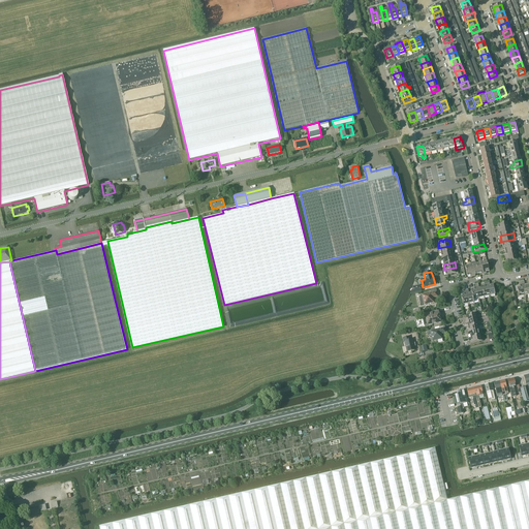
[(489,281),(487,282),(490,297),(491,297),(491,296),(495,294),(493,285),(490,285),(489,284),(490,284),(489,281)]
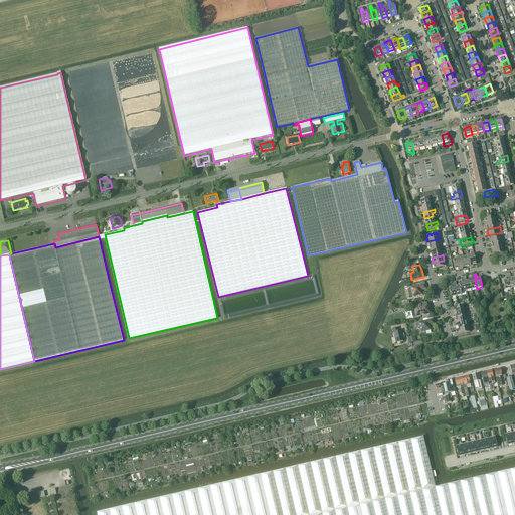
[(466,277),(463,277),(467,292),(468,291),(467,290),(472,289),(470,280),(466,281),(466,280),(466,279),(466,277)]
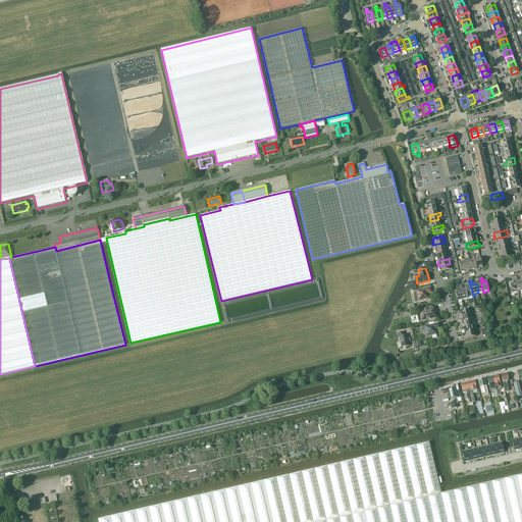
[(415,281),(407,283),(408,285),(406,286),(405,291),(409,290),(416,288),(415,281)]
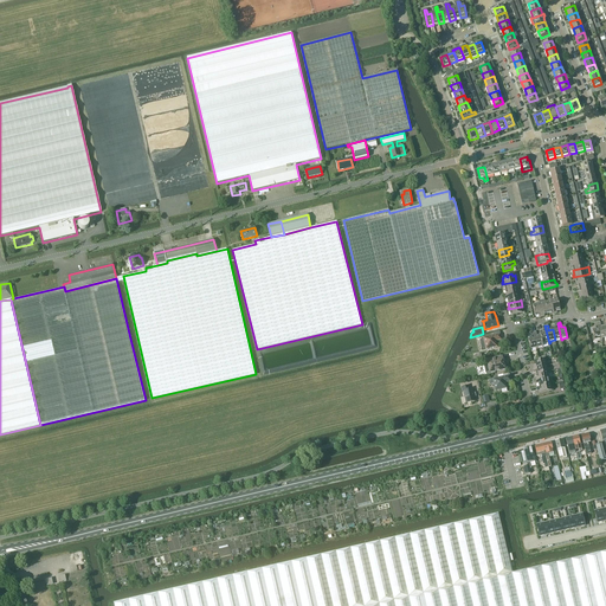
[(536,331),(534,331),(537,349),(539,349),(537,348),(543,347),(540,335),(536,336),(536,335),(536,331)]
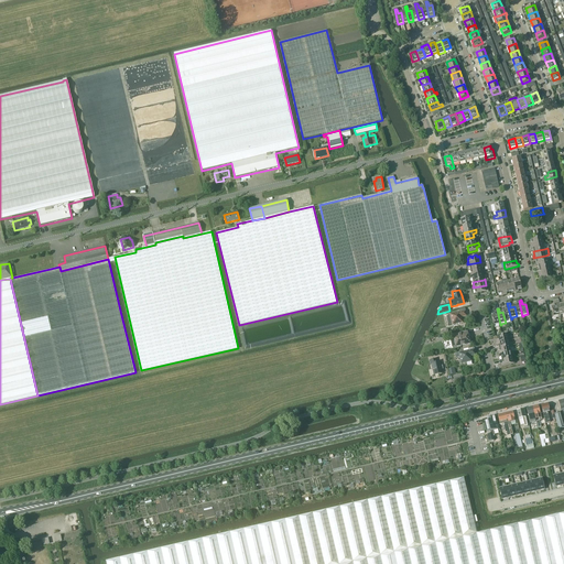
[(462,317),(467,316),(466,311),(449,314),(451,315),(447,316),(448,325),(452,324),(453,325),(463,323),(462,317)]
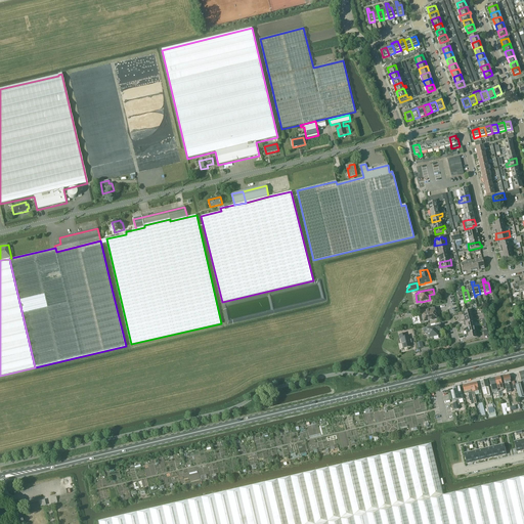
[(424,322),(436,319),(435,311),(434,308),(431,309),(419,312),(420,314),(418,315),(419,323),(424,322)]
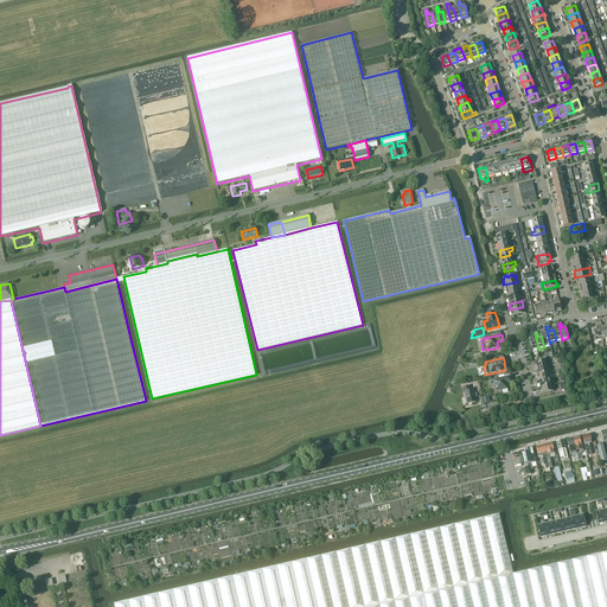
[(530,368),(531,370),(548,366),(548,365),(547,365),(545,360),(535,363),(535,366),(534,368),(534,366),(530,368)]
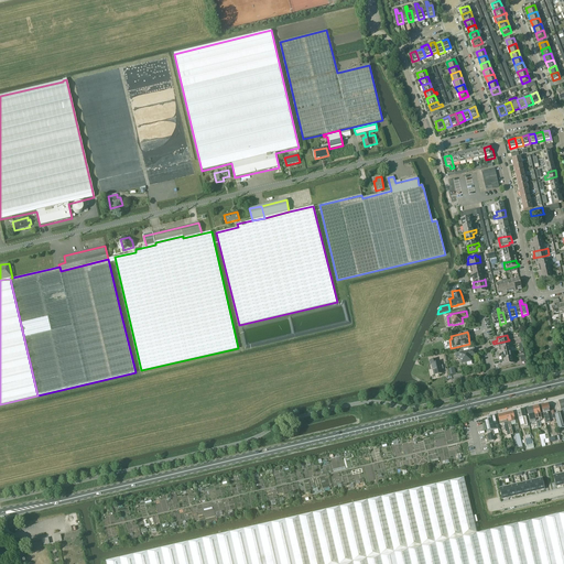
[(510,351),(509,346),(499,348),(500,353),(499,353),(496,353),(496,356),(512,351),(511,350),(510,351)]
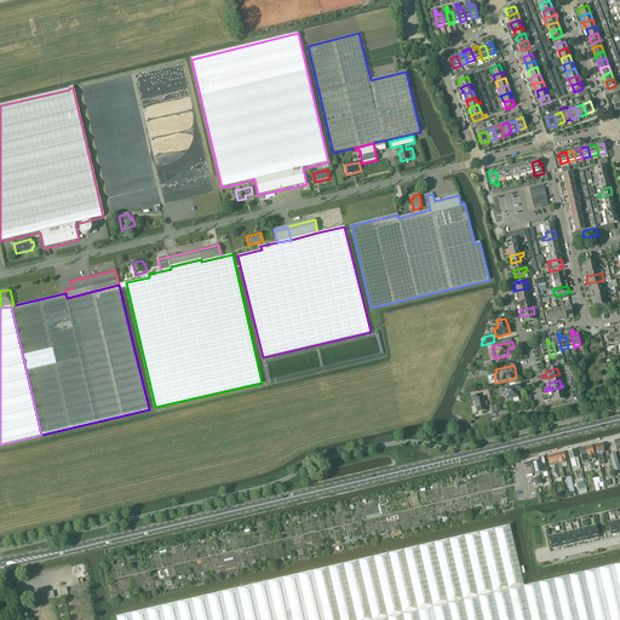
[(523,390),(522,384),(504,388),(500,389),(501,395),(505,394),(507,400),(518,397),(517,390),(518,390),(520,391),(523,390)]
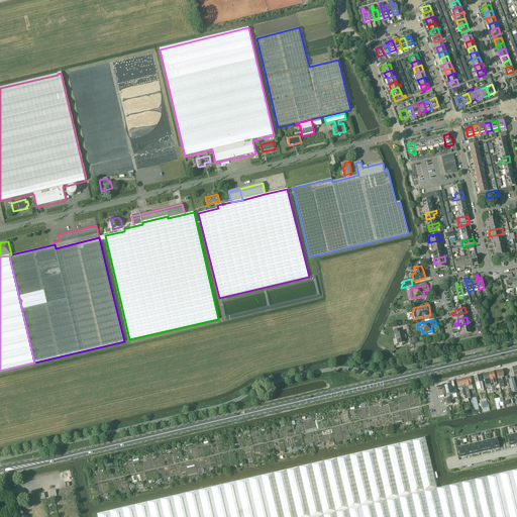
[(471,332),(470,328),(460,330),(460,333),(459,334),(459,333),(456,334),(457,336),(472,333),(472,332),(471,332)]
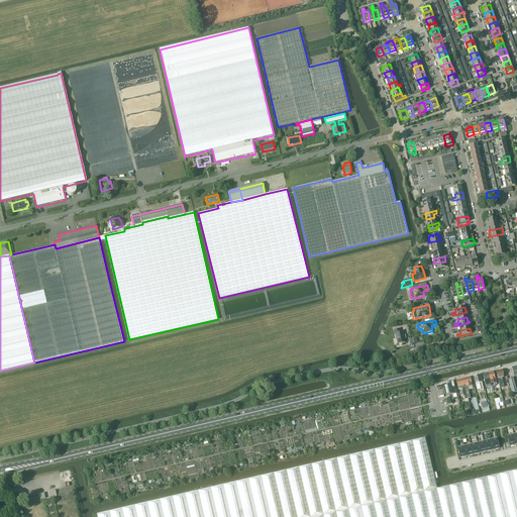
[(398,344),(406,342),(403,332),(401,332),(400,329),(394,330),(394,334),(396,333),(398,344)]
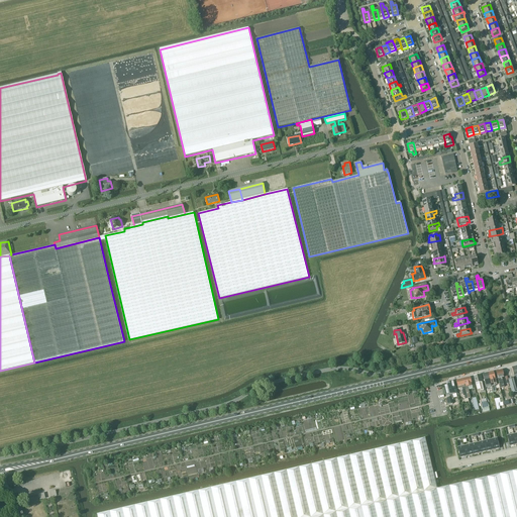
[(502,370),(496,372),(498,379),(500,388),(504,387),(502,378),(504,378),(502,370)]
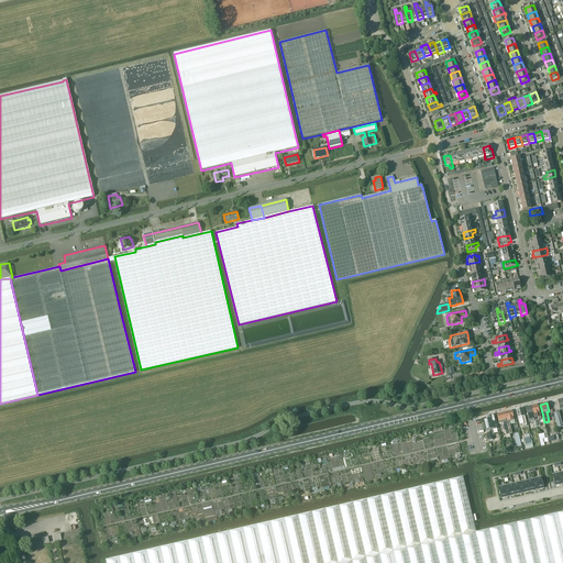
[(531,407),(526,408),(528,416),(529,422),(534,421),(531,407)]
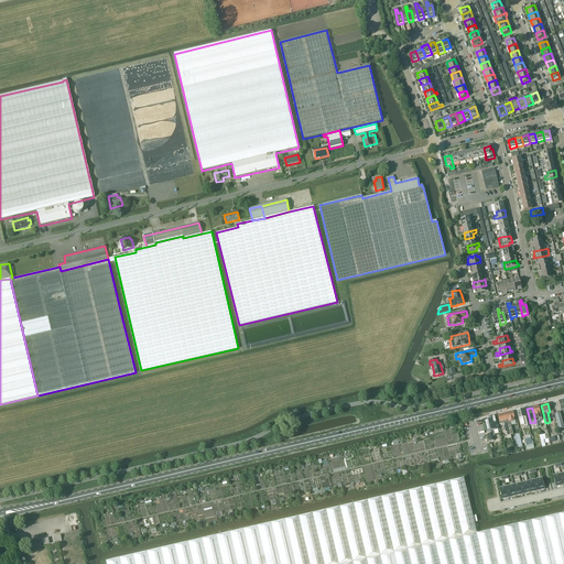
[(528,426),(525,418),(523,410),(517,411),(519,419),(522,418),(524,427),(528,426)]
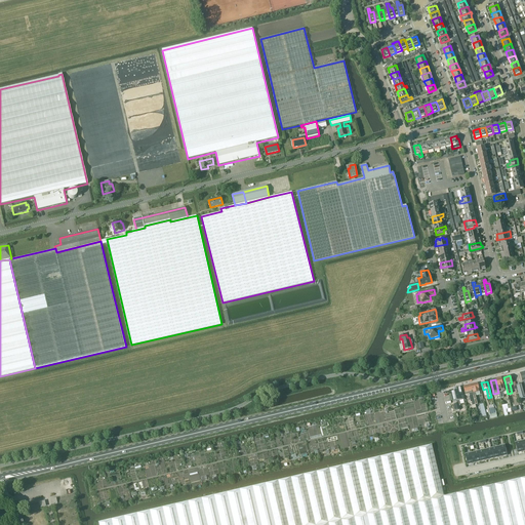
[(478,384),(471,386),(475,405),(477,404),(476,396),(480,395),(480,392),(479,390),(478,384)]
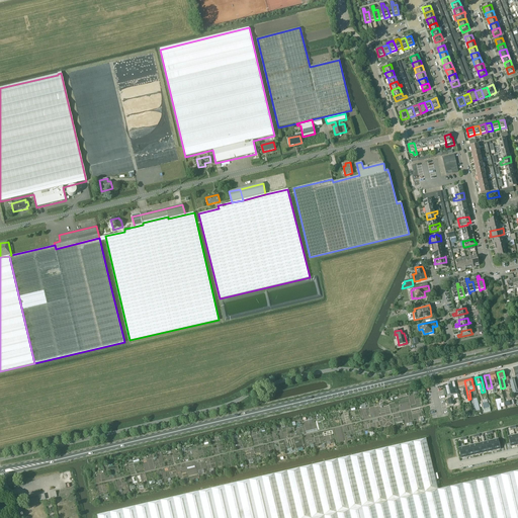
[(514,378),(509,379),(513,394),(517,393),(514,378)]
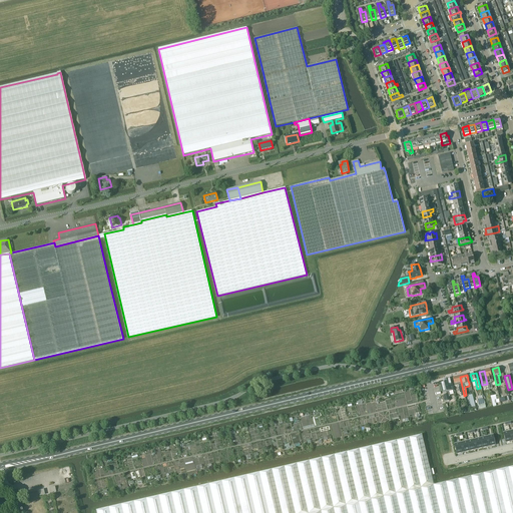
[(461,396),(464,396),(460,377),(453,378),(454,384),(455,386),(458,385),(459,387),(458,387),(460,393),(461,393),(461,396)]
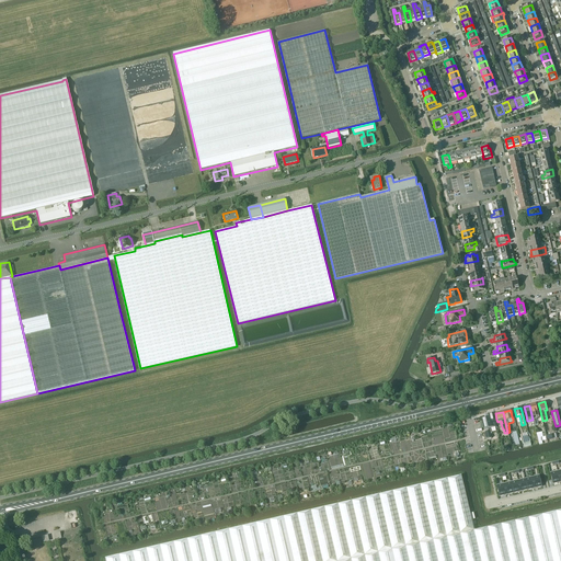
[(487,418),(481,420),(482,421),(484,430),(488,428),(488,431),(484,432),(487,439),(491,438),(490,434),(492,433),(491,428),(493,427),(495,427),(494,423),(492,414),(487,415),(487,418)]
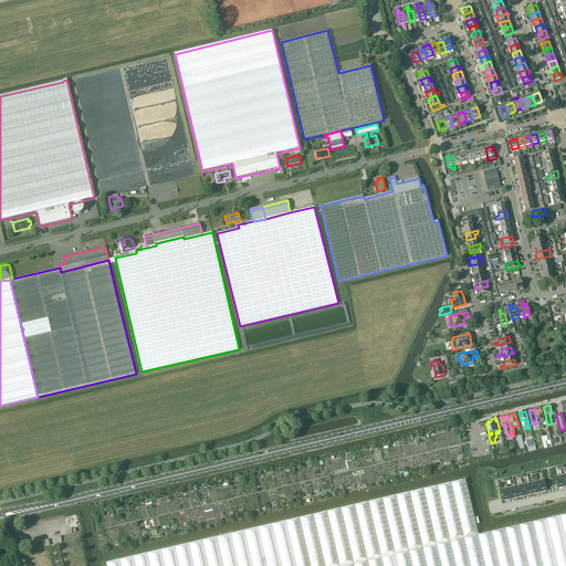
[(549,436),(542,438),(544,446),(547,444),(546,441),(551,440),(549,436)]
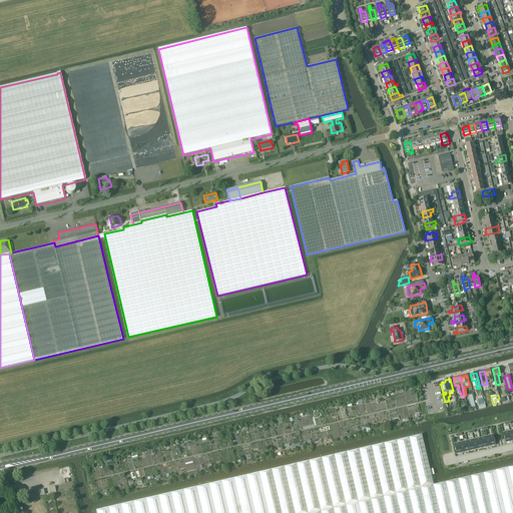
[(486,408),(486,407),(485,404),(484,404),(483,400),(483,398),(479,399),(477,400),(478,406),(479,406),(479,409),(483,408),(483,409),(486,408)]
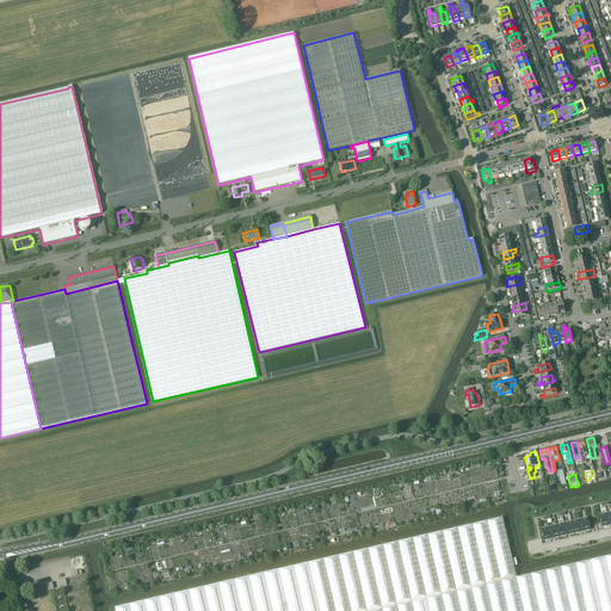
[(606,513),(599,516),(602,528),(609,525),(606,513)]
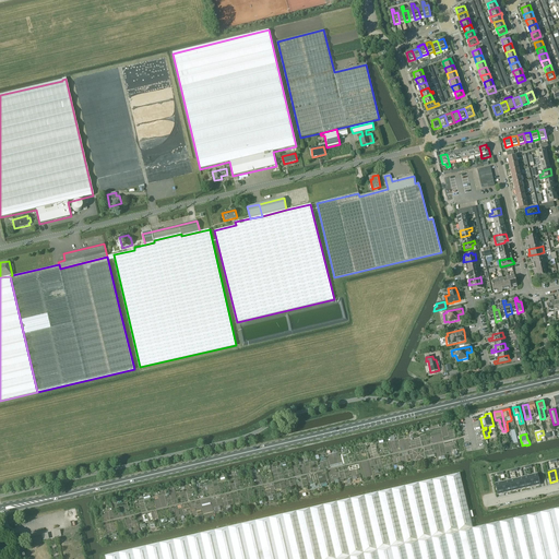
[(558,558),(558,508),(473,528),(460,474),(105,556),(105,558),(558,558)]
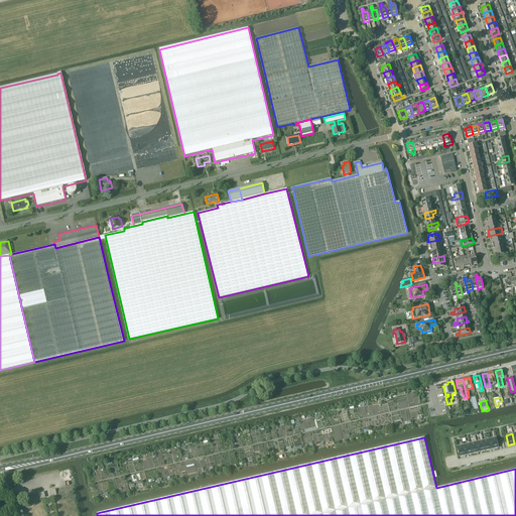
[(496,437),(490,439),(492,449),(498,447),(496,437)]
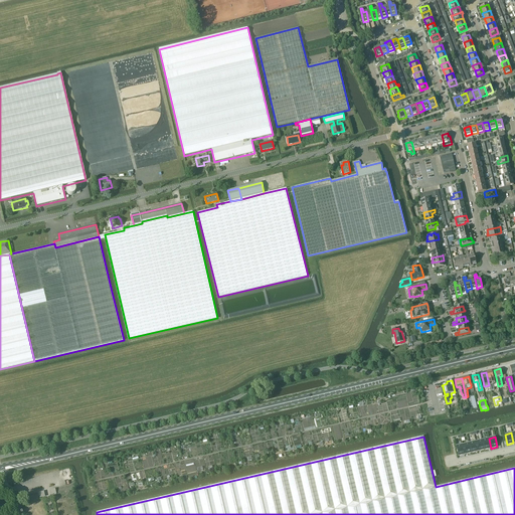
[(489,439),(482,440),(484,450),(491,449),(489,439)]
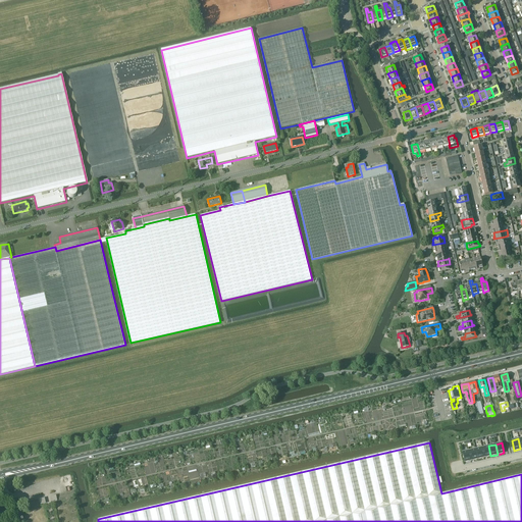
[(488,446),(482,448),(484,458),(490,456),(488,446)]
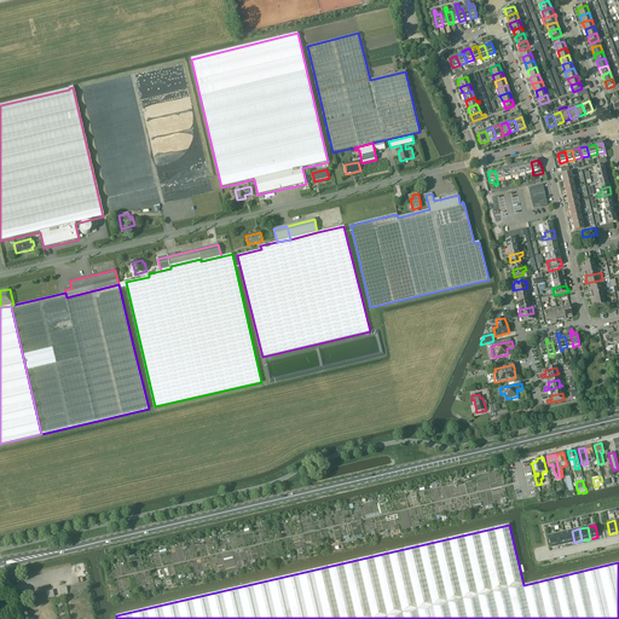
[(572,531),(563,532),(567,544),(574,543),(572,531)]
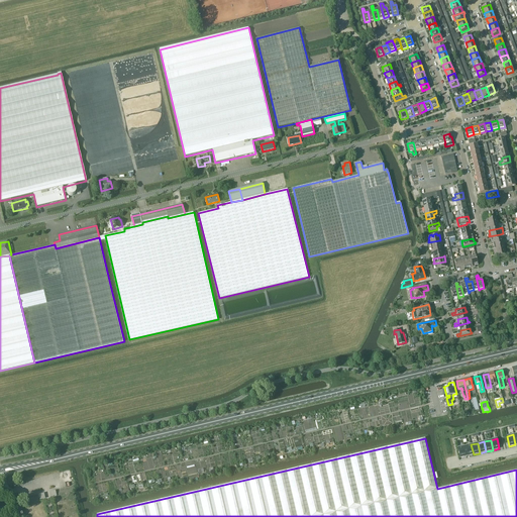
[(471,444),(464,445),(467,456),(474,454),(471,444)]
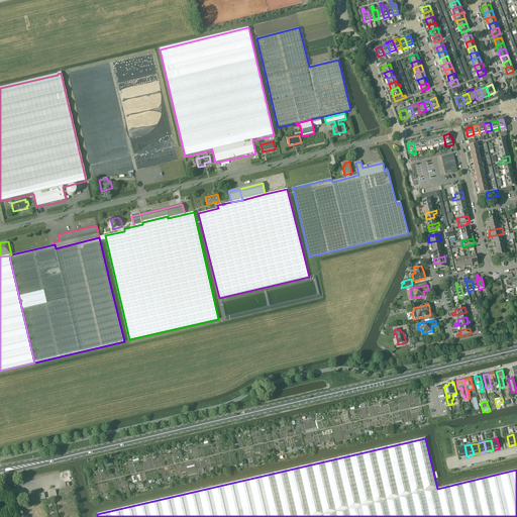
[(464,445),(457,447),(460,457),(467,456),(464,445)]
